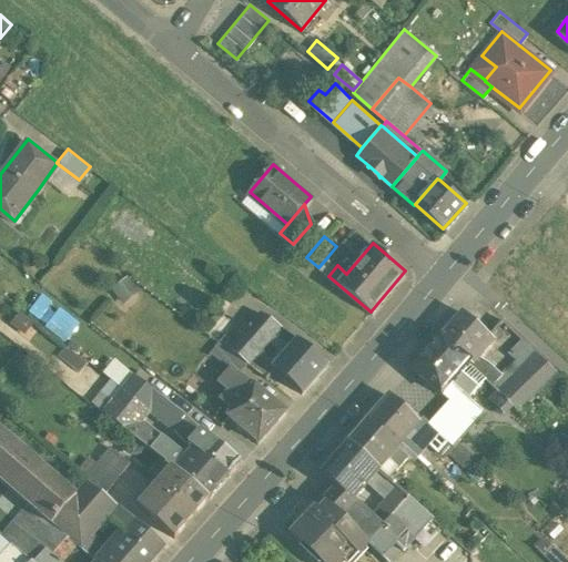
[(337,265),(327,257),(318,267),(328,276),(337,265)]
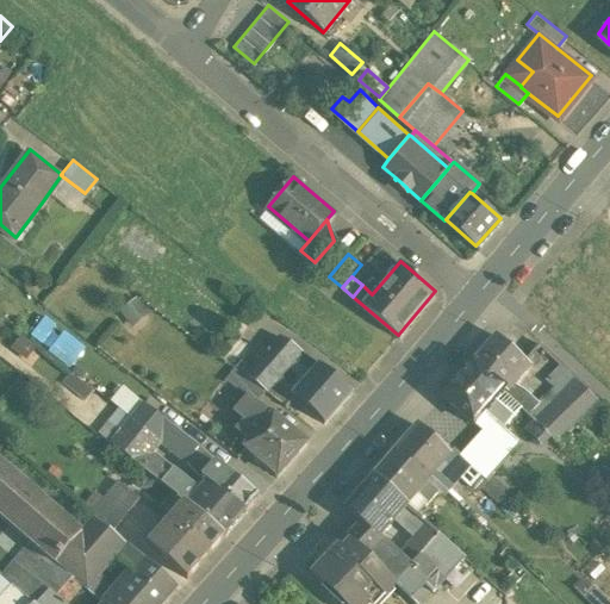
[(136,296),(120,307),(129,318),(145,306),(136,296)]
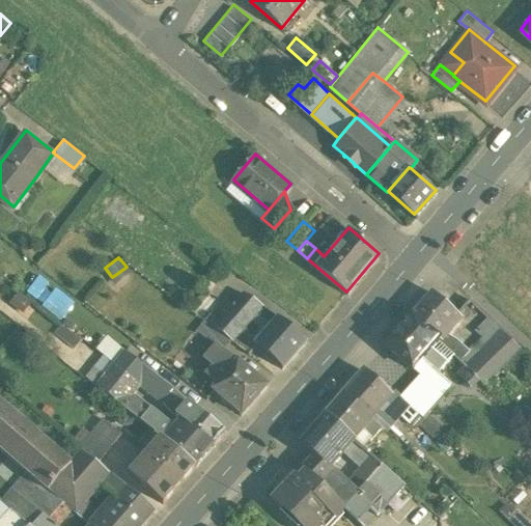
[(45,301),(63,315),(77,298),(58,283),(45,301)]
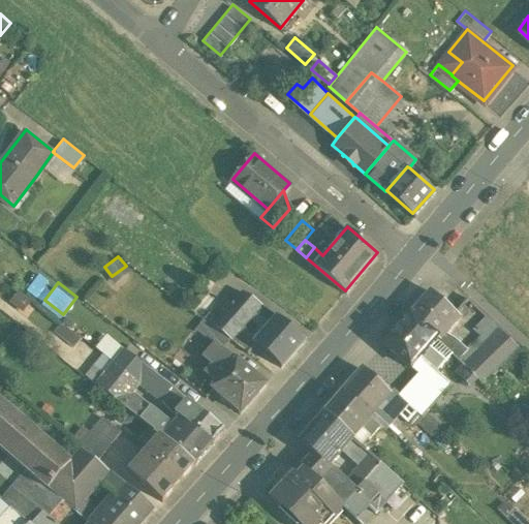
[(431,287),(410,311),(436,334),(441,329),(456,310),(431,287)]
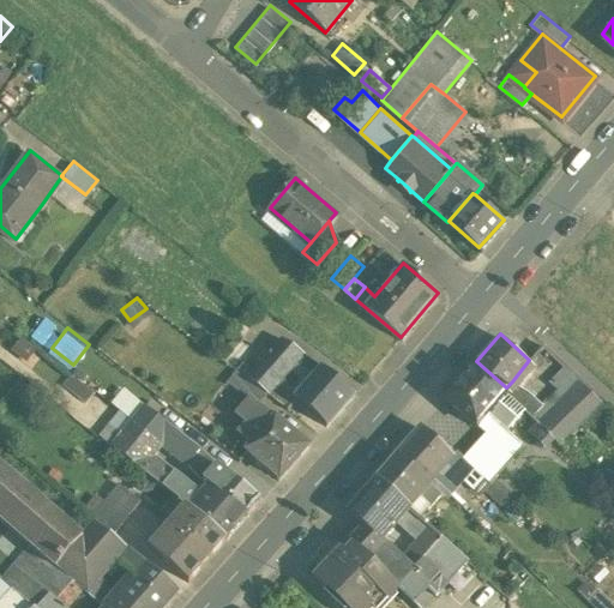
[(284,336),(262,361),(278,378),(281,375),(298,357),(304,349),(284,336)]
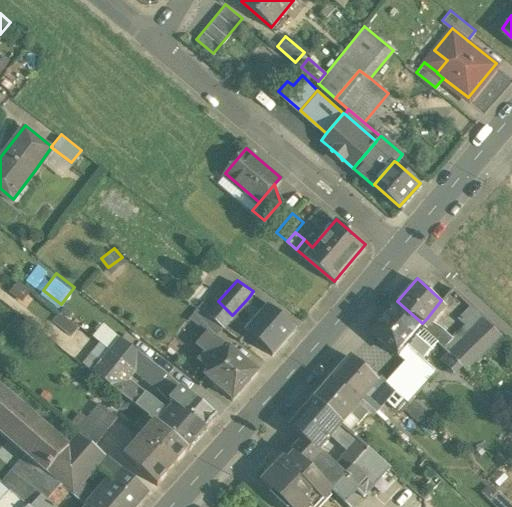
[(269,303),(253,291),(248,298),(263,310),(269,303)]
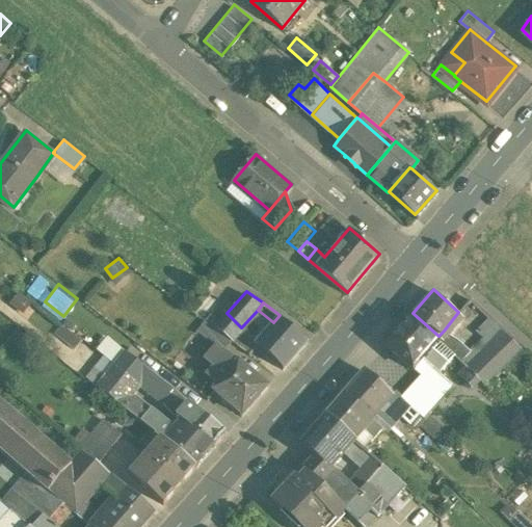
[(212,310),(205,317),(215,325),(221,317),(212,310)]
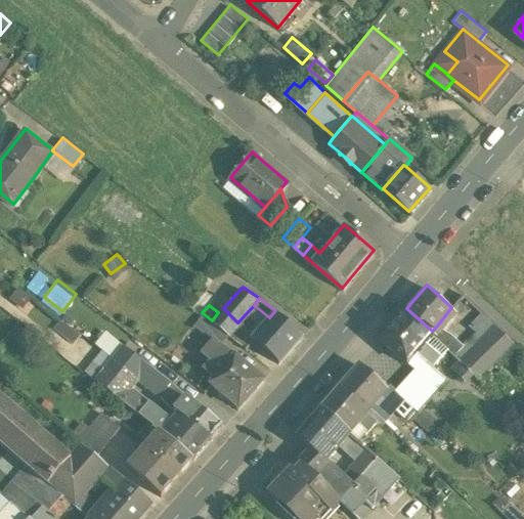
[(237,322),(223,308),(218,312),(212,320),(227,334),(237,322)]
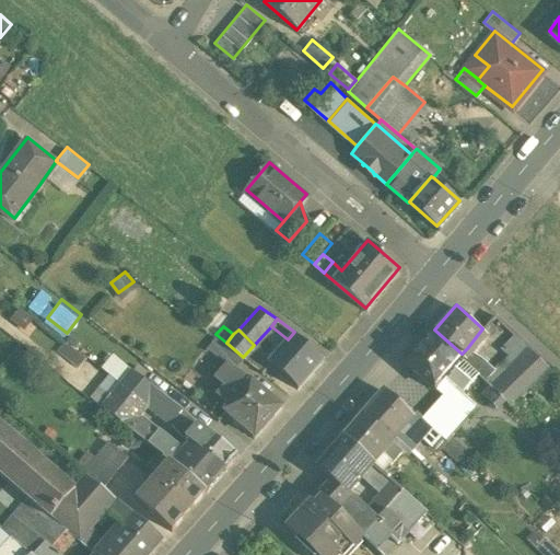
[(462,354),(434,330),(406,361),(434,386),(434,385),(462,356),(462,354)]
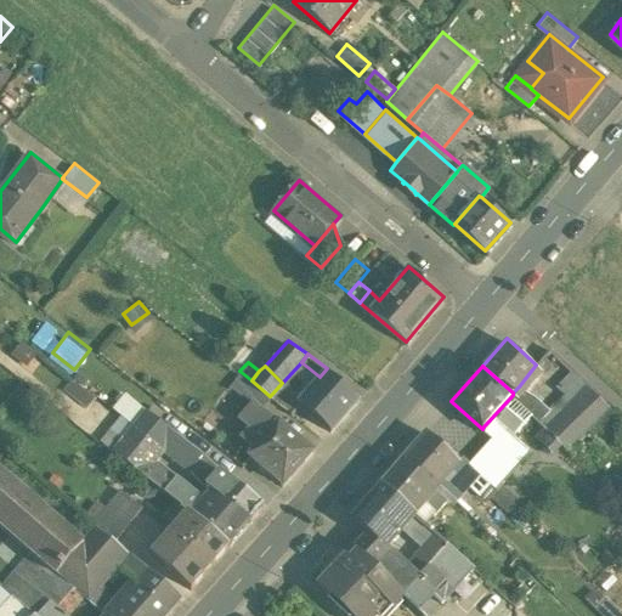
[(303,397),(299,401),(300,402),(331,427),(357,395),(327,368),(303,397)]
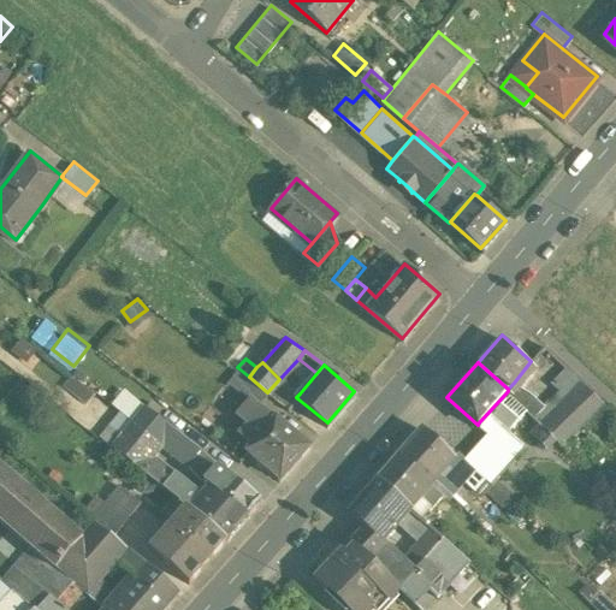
[(543,404),(533,415),(540,422),(543,425),(573,396),(558,383),(570,369),(566,365),(550,382),(558,389),(543,404)]
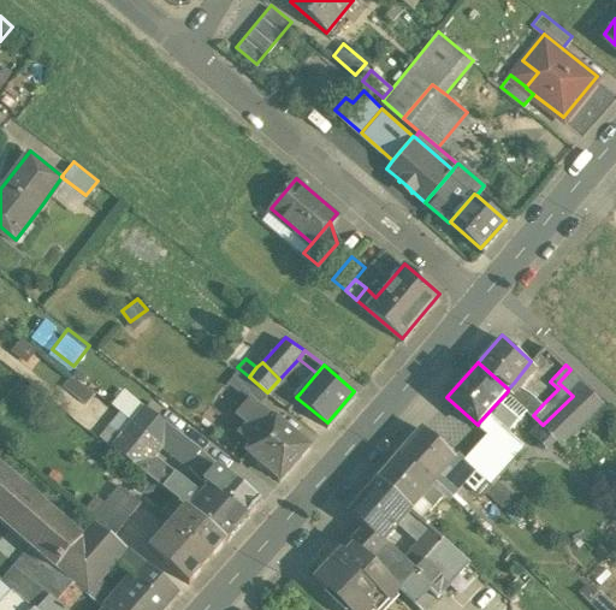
[(249,377),(237,367),(236,368),(226,380),(250,397),(252,396),(260,402),(267,392),(249,377)]
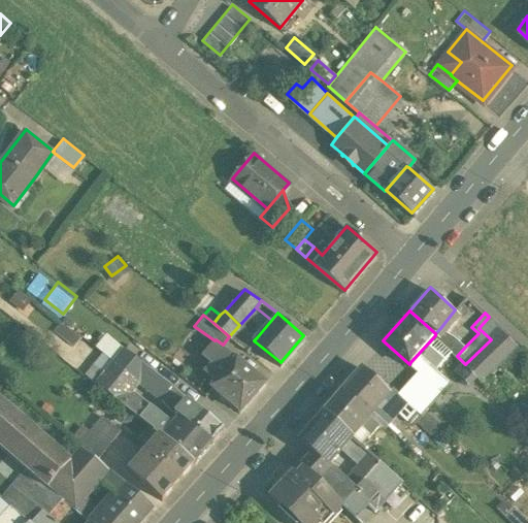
[(489,317),(479,328),(491,339),(501,329),(489,317)]
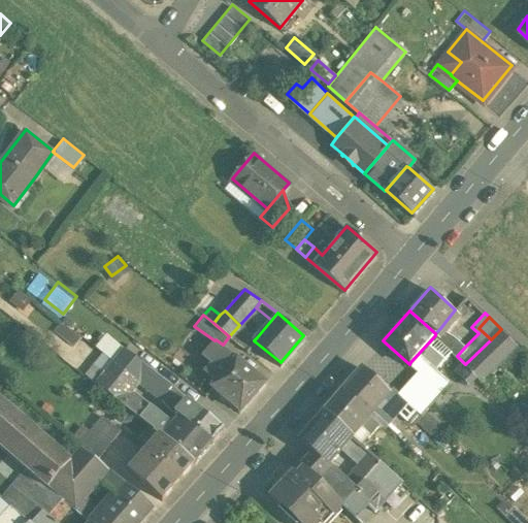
[(257,337),(241,323),(239,325),(229,336),(248,350),(255,341),(254,340),(257,337)]
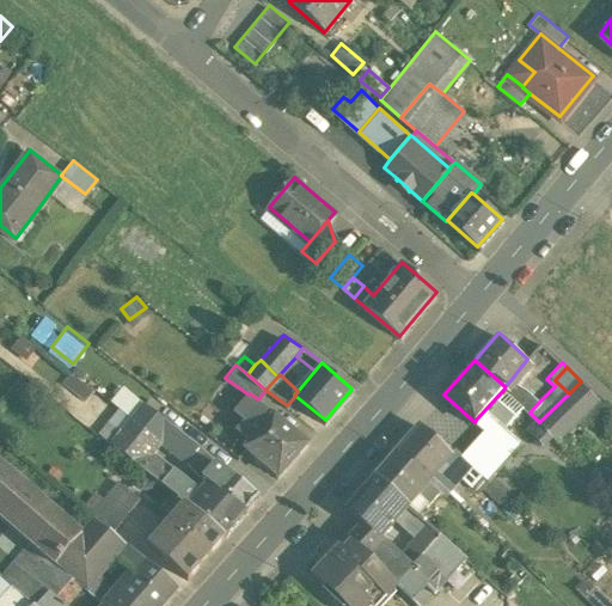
[(527,390),(510,380),(505,386),(505,389),(522,405),(528,412),(530,412),(539,402),(527,390)]
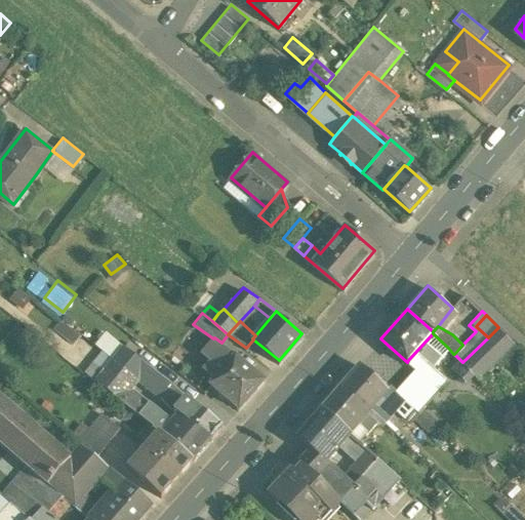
[(488,337),(462,362),(472,370),(483,380),(518,344),(498,327),(488,337)]
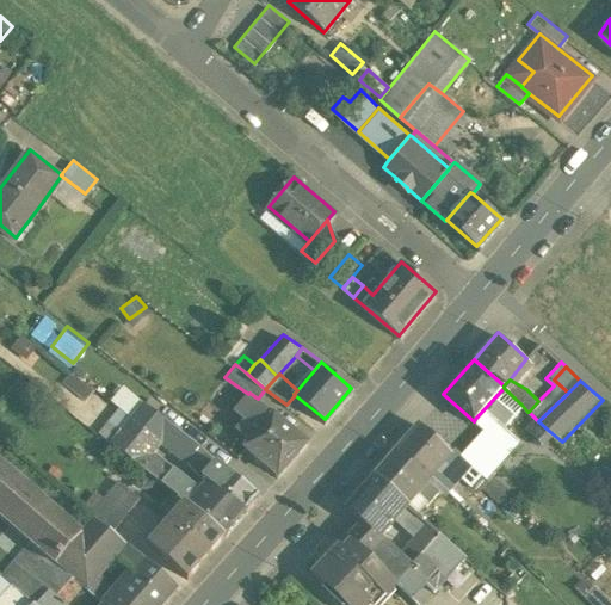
[(504,388),(474,420),(482,427),(485,426),(494,434),(503,423),(505,424),(522,405),(504,388)]
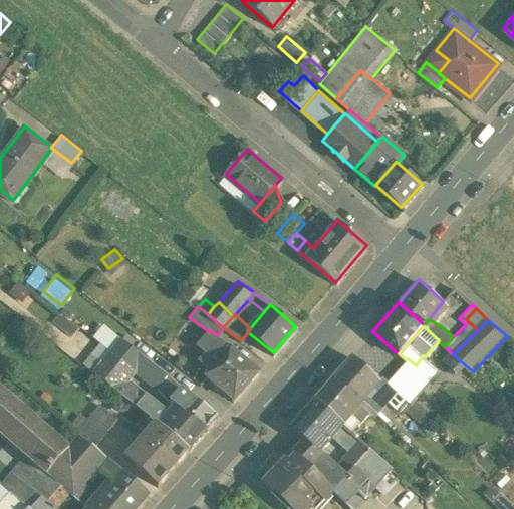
[(217,335),(210,330),(209,331),(200,342),(210,350),(206,354),(211,359),(208,362),(212,366),(231,346),(217,335)]
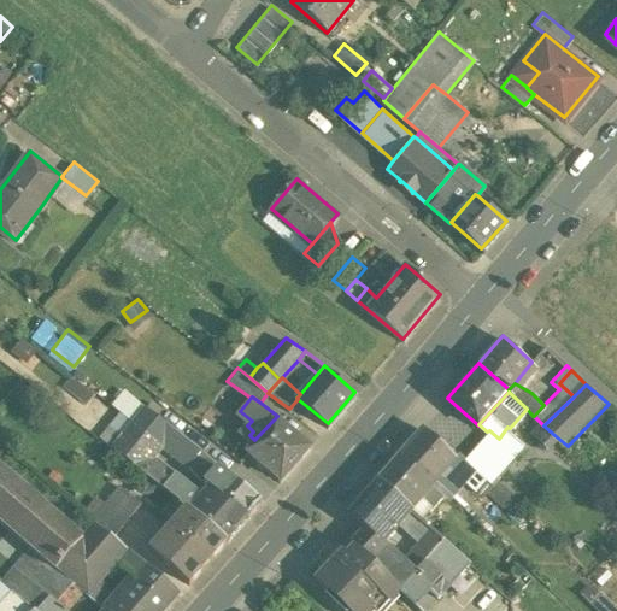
[(199,450),(145,406),(134,421),(159,441),(166,447),(188,464),(199,450)]
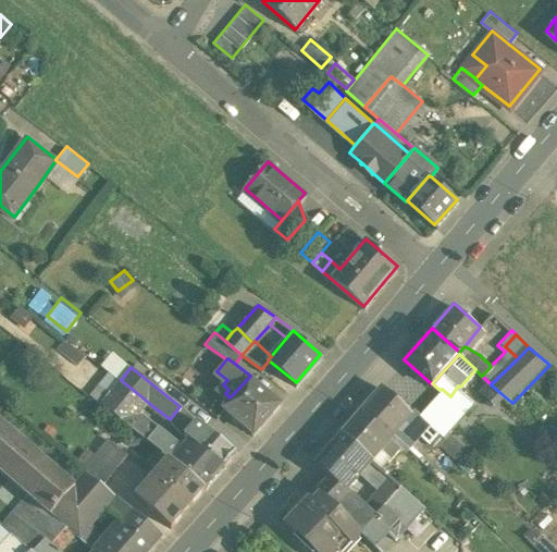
[(279,402),(250,376),(230,397),(223,404),(252,432),(279,402)]
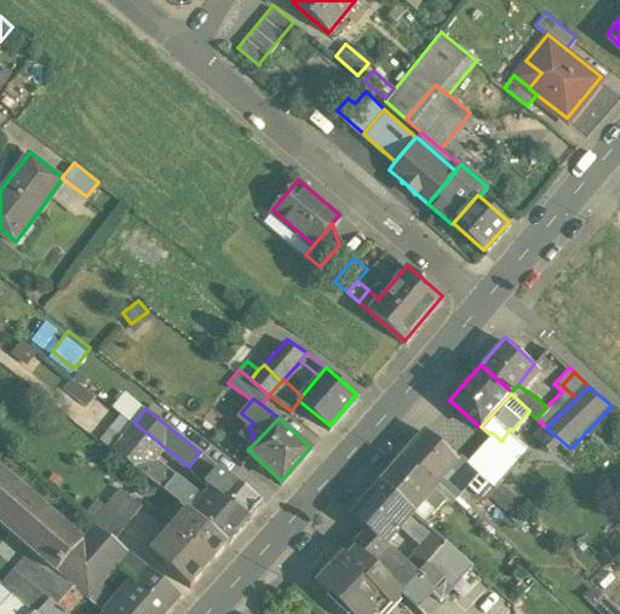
[(135,423),(114,447),(141,469),(151,457),(160,443),(135,423)]
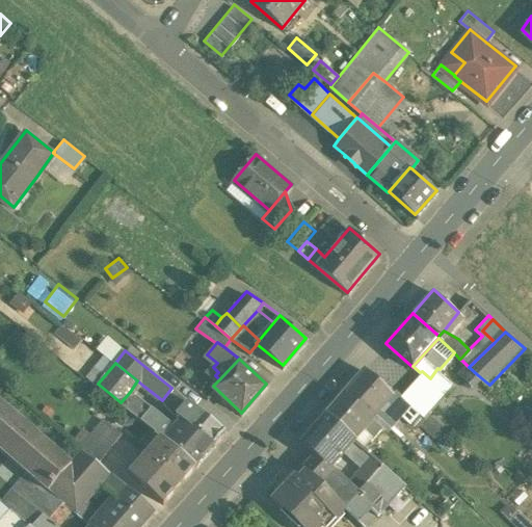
[(467,365),(458,374),(470,385),(478,375),(469,367),(467,365)]
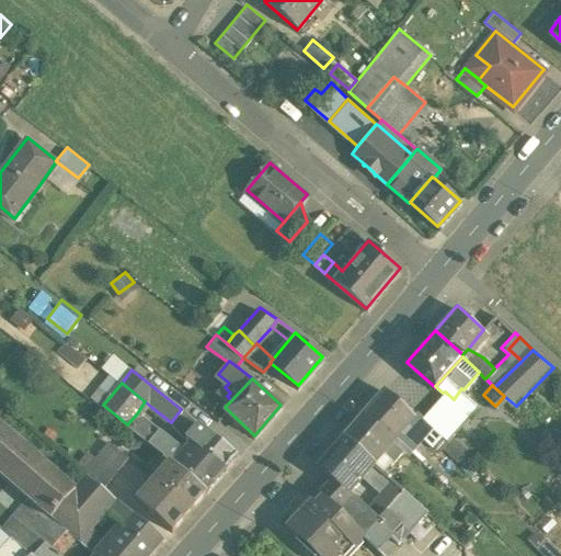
[(385,387),(362,413),(392,439),(414,415),(385,387)]
